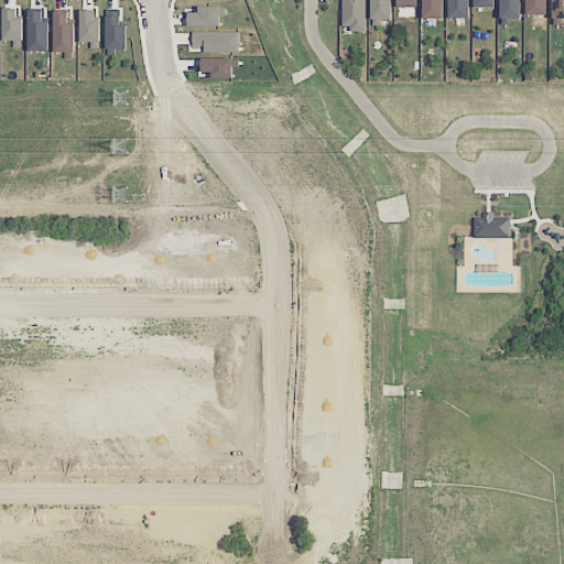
[(365,0),(343,0),(344,30),(366,29),(365,0)]
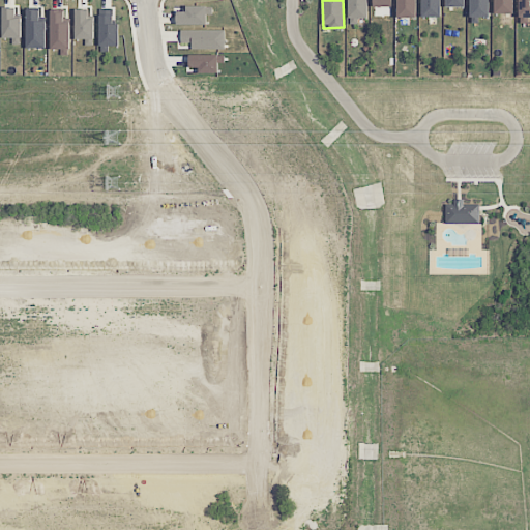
[(349,0),(350,24),(357,24),(357,18),(369,18),(367,0),(349,0)]
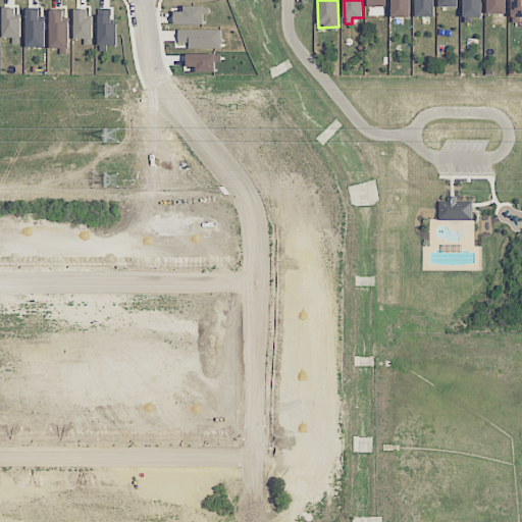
[(390,0),(392,17),(410,17),(410,0),(390,0)]
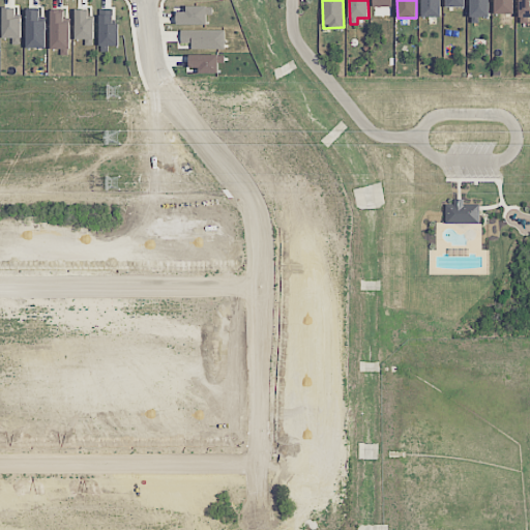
[(421,0),(421,17),(441,17),(441,0),(421,0)]
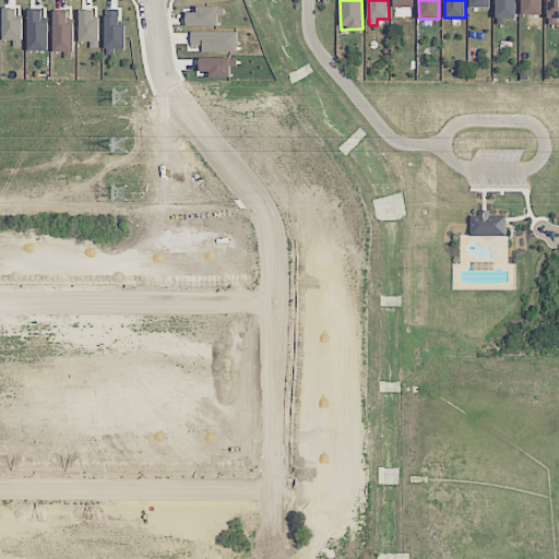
[(515,0),(496,0),(496,21),(515,21),(515,0)]
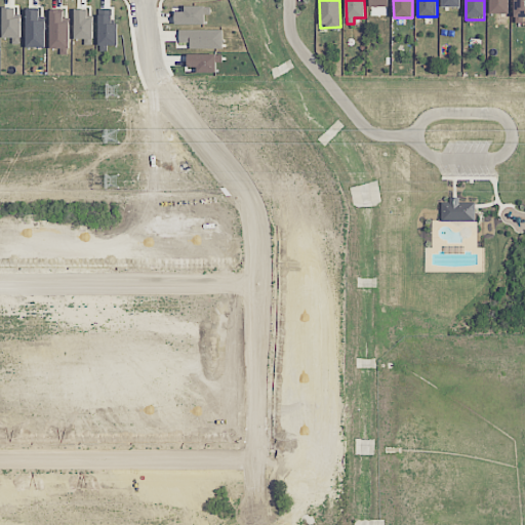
[(508,0),(490,0),(490,13),(509,14),(508,0)]
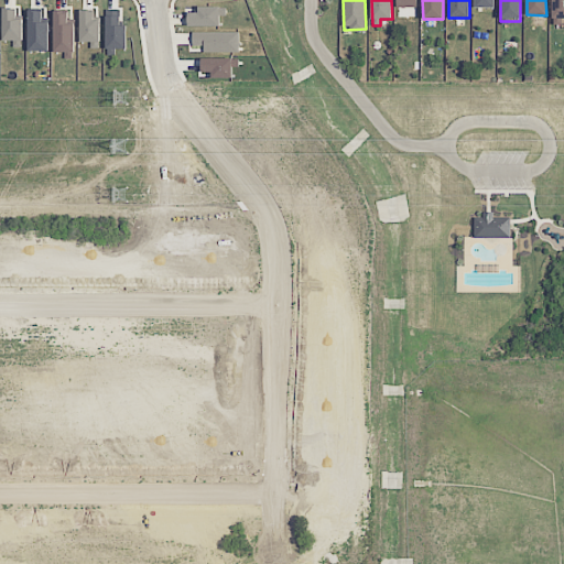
[(563,0),(552,0),(552,18),(563,18),(563,0)]
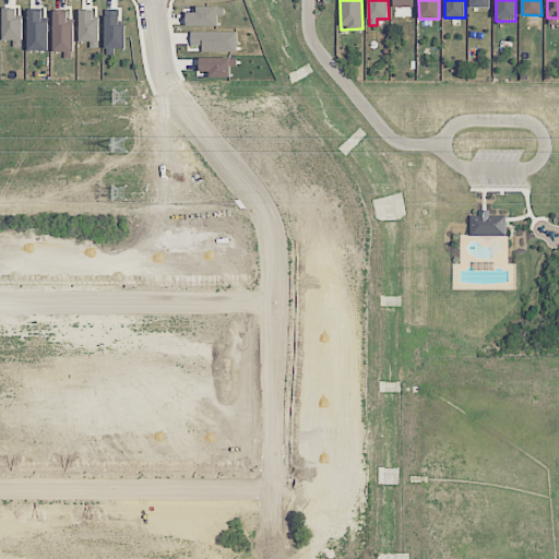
[(187,25),(218,26),(218,7),(197,6),(197,12),(187,12),(187,25)]
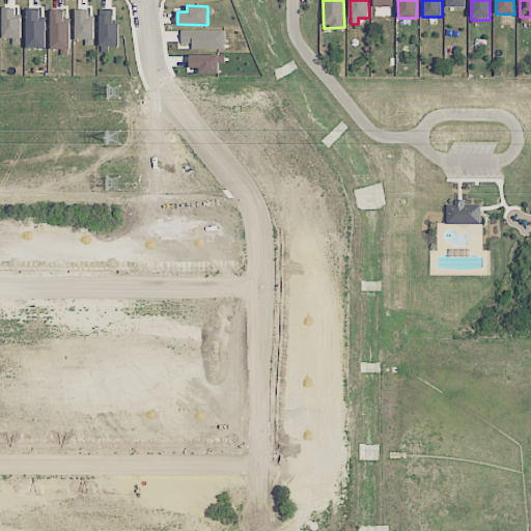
[(20,38),(21,7),(3,7),(3,37),(20,38)]
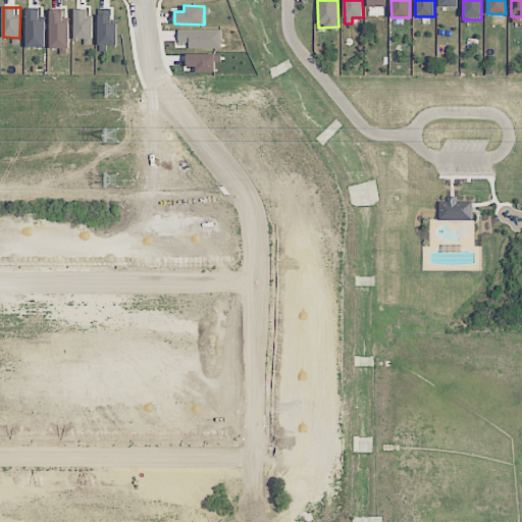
[(93,18),(87,18),(87,9),(75,8),(74,39),(93,39),(93,18)]
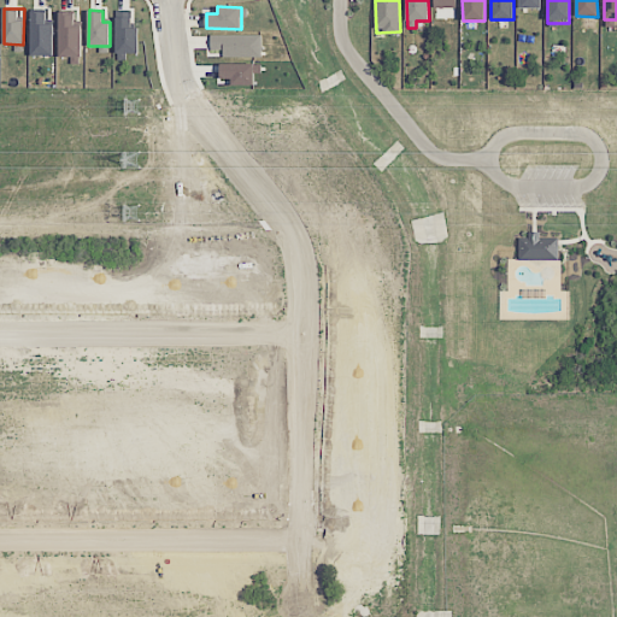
[(59,58),(81,57),(81,11),(59,11),(59,58)]
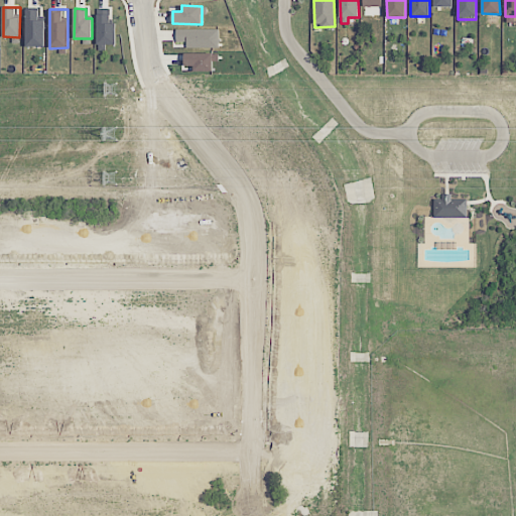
[(220,29),(176,29),(176,41),(187,41),(187,47),(220,48),(220,29)]
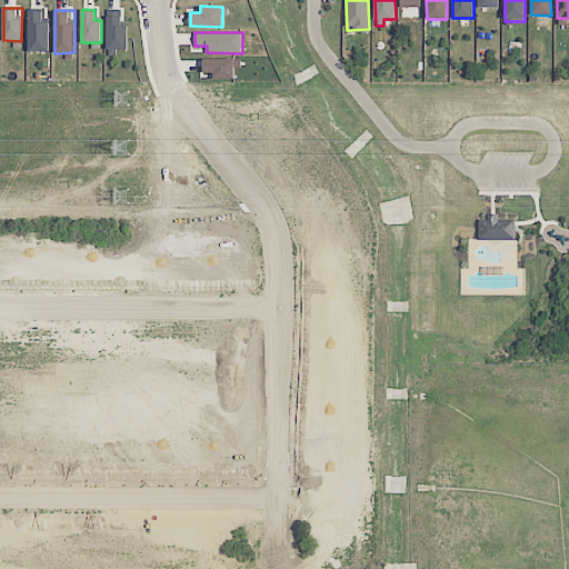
[(515,240),(515,219),(497,219),(497,217),(478,217),(478,240),(515,240)]
